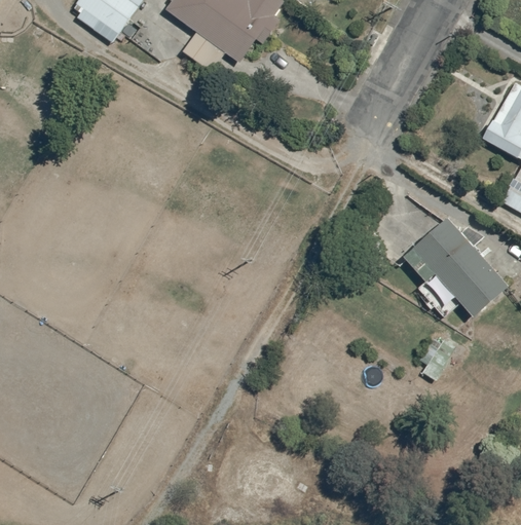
[(111,43),(141,0),(81,0),(76,8),(81,12),(77,19),(111,43)]
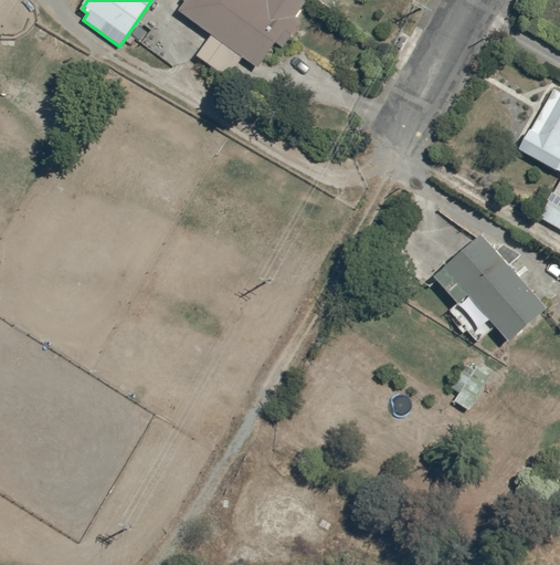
[(189,0),(180,11),(212,35),(197,56),(228,80),(244,59),(259,70),(277,44),(284,49),(300,28),(292,21),(305,3),(300,0),(266,0),(189,0)]
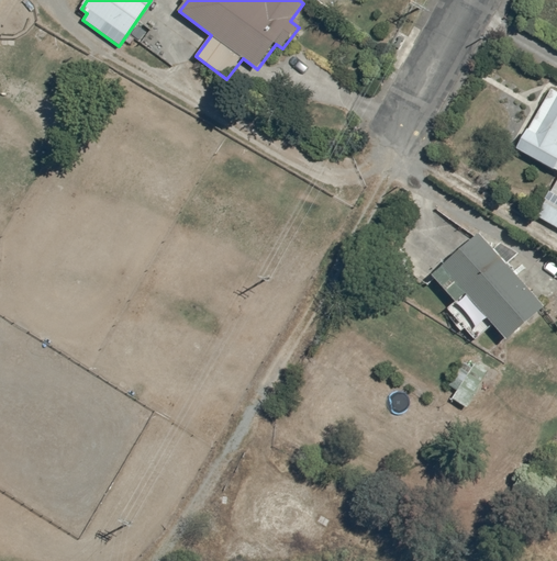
[(556,90),(549,87),(546,90),(514,146),(556,170),(556,90)]
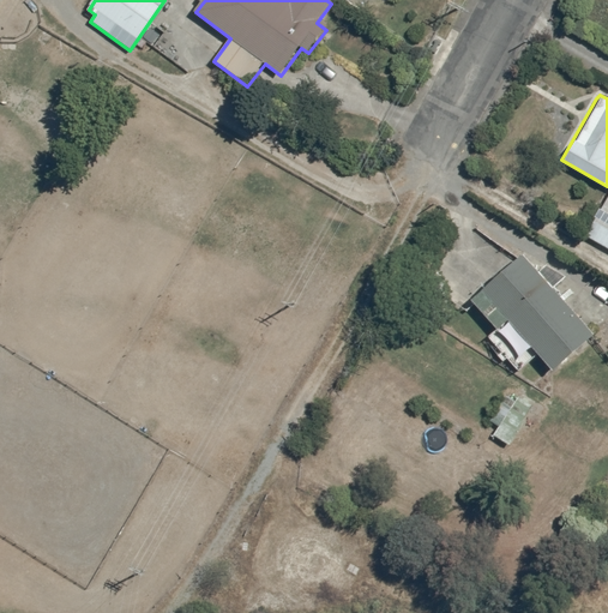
[(607,194),(585,236),(607,248),(607,194)]
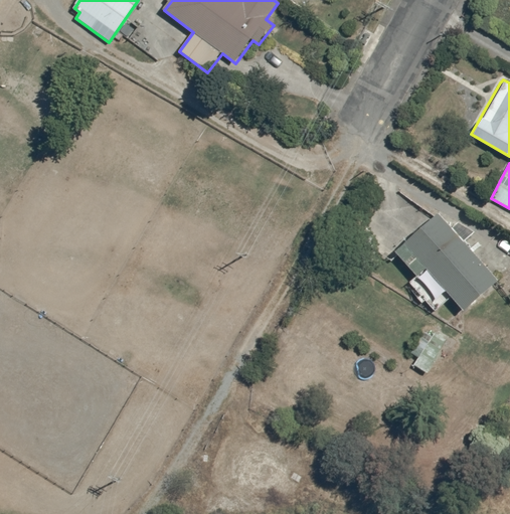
[(441,212),(395,250),(421,281),(413,287),(435,311),(452,297),(466,313),(501,283),(441,212)]
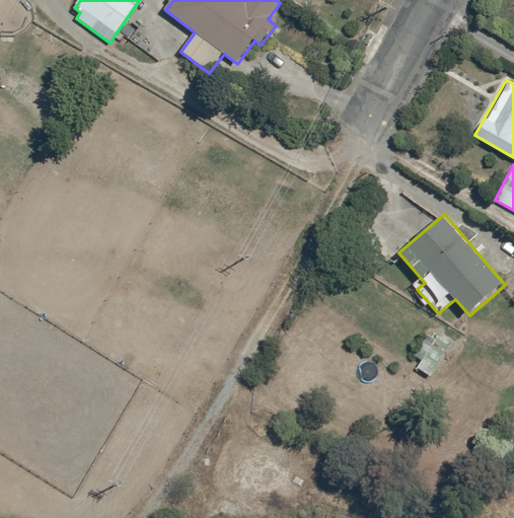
[(449,348),(423,330),(410,353),(420,359),(415,366),(431,376),(449,348)]
